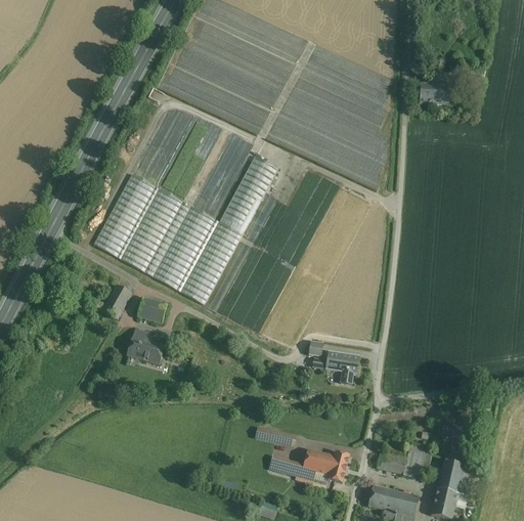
[(467,80),(481,81),(481,78),(482,70),(468,68),(467,77),(467,80)]
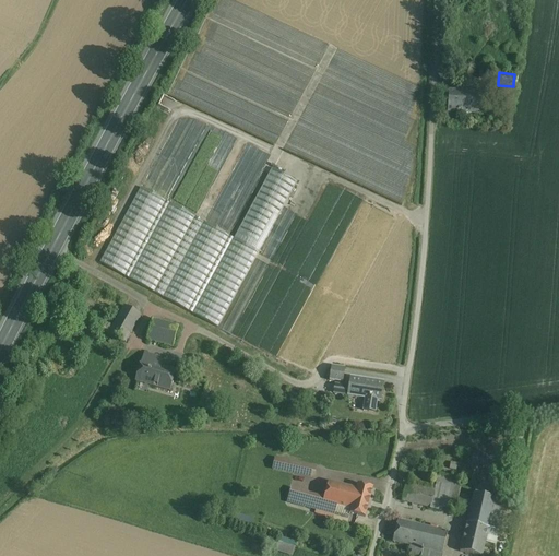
[(479,91),(449,89),(448,110),(478,111),(479,91)]
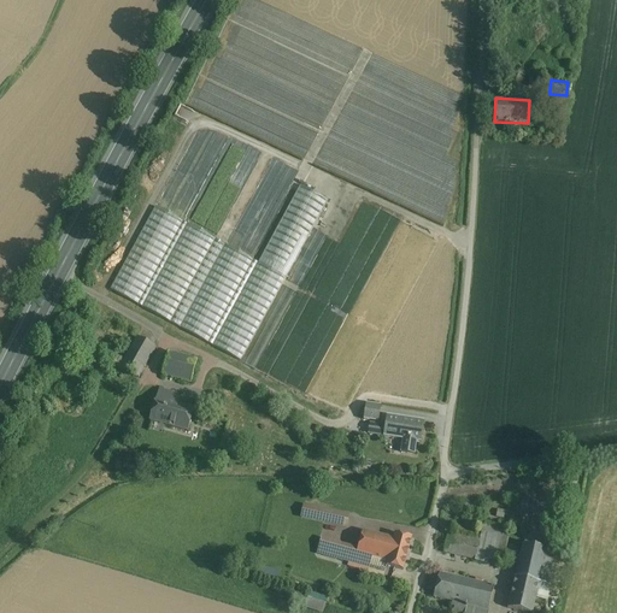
[(258,260),(156,204),(110,287),(240,358),(313,224),(328,198),(300,183),(258,260)]
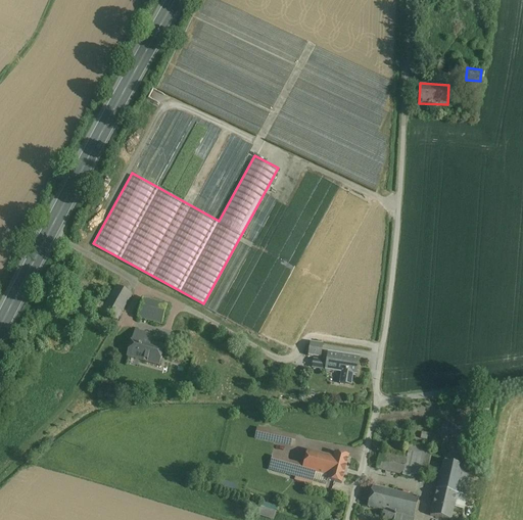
[(256,238),(262,222),(251,219),(246,235),(256,238)]
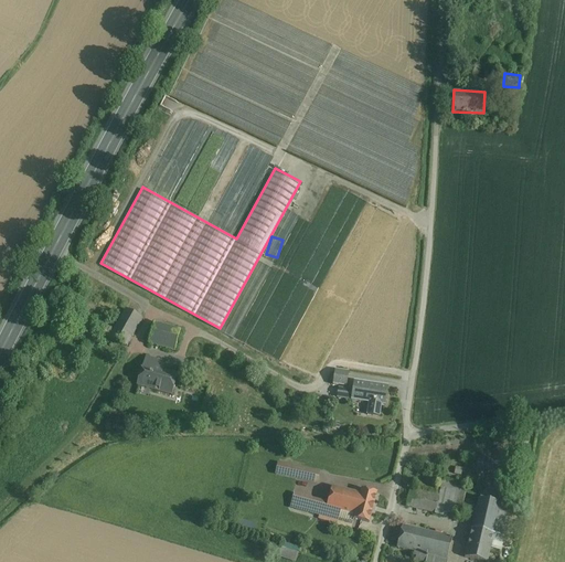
[(142,316),(126,306),(114,328),(106,322),(102,329),(127,343),(142,316)]
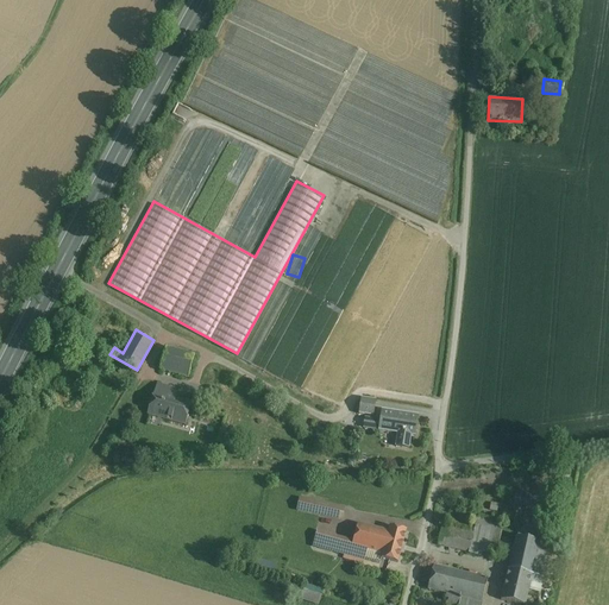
[(194,352),(167,345),(161,367),(189,375),(194,352)]
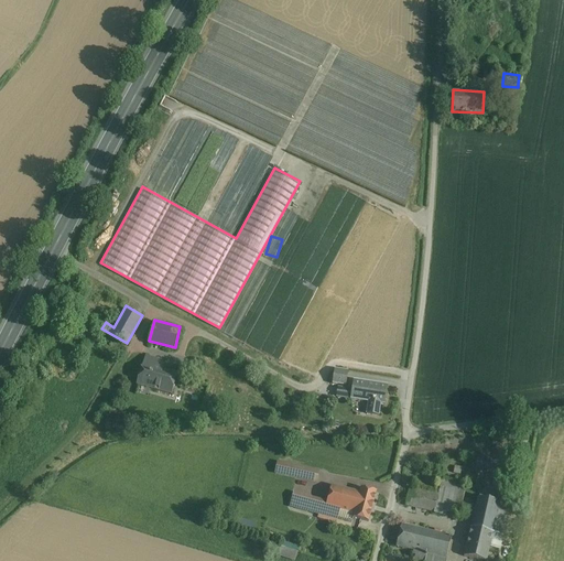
[(163,358),(147,354),(144,362),(143,360),(138,383),(173,392),(179,370),(161,366),(163,358)]
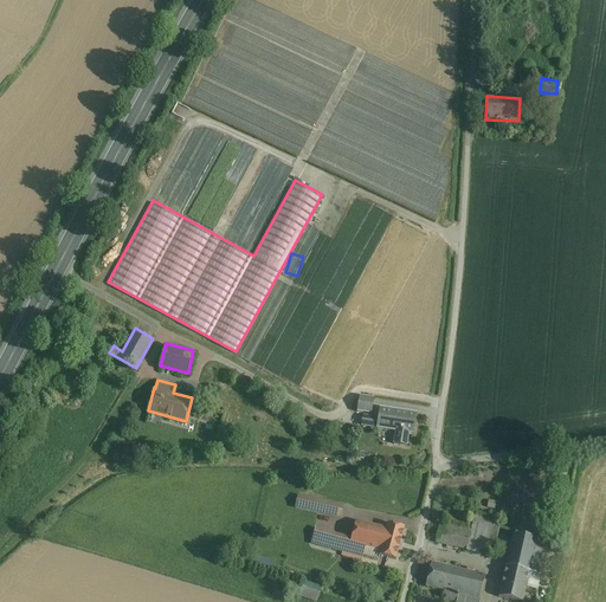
[(374,396),(360,394),(358,409),(371,412),(374,396)]
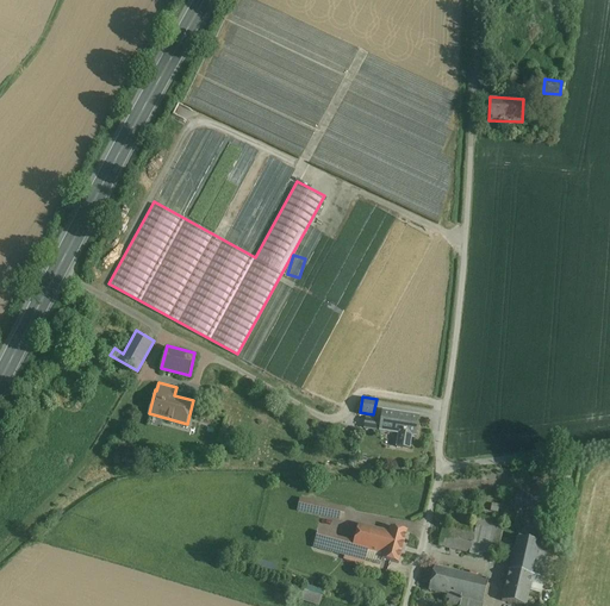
[(418,414),(383,408),(379,430),(398,432),(396,445),(409,448),(411,435),(416,435),(418,414)]
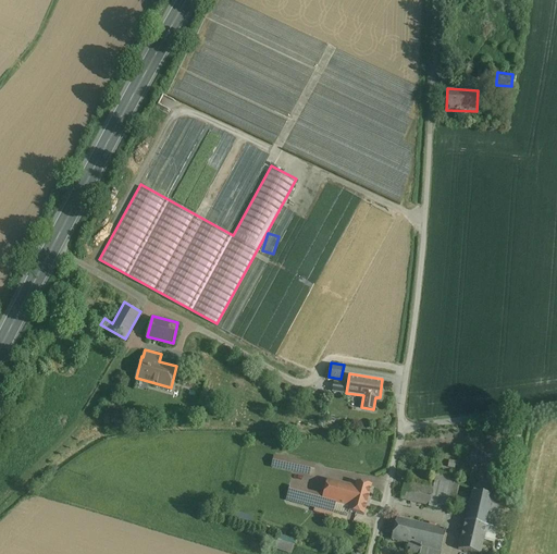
[(314,463),(274,455),(272,466),(312,474),(314,463)]
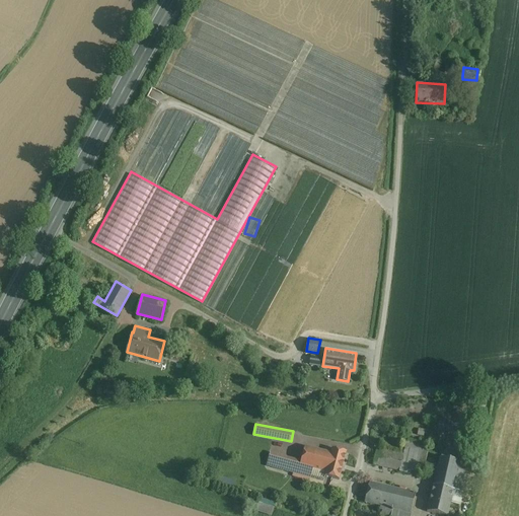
[(424,443),(405,438),(404,441),(405,441),(403,452),(399,470),(410,472),(411,468),(418,470),(424,443)]
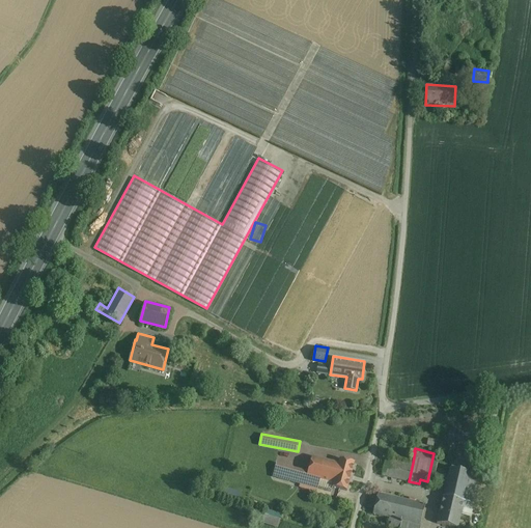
[(325,459),(312,455),(308,470),(307,473),(307,474),(319,477),(325,459)]
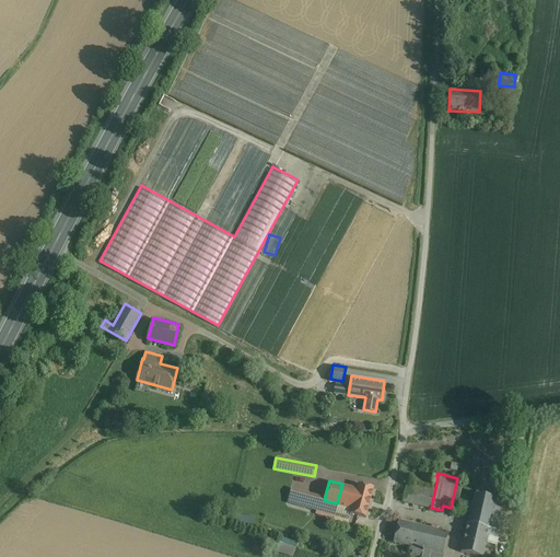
[(435,488),(407,482),(403,500),(431,508),(435,488)]
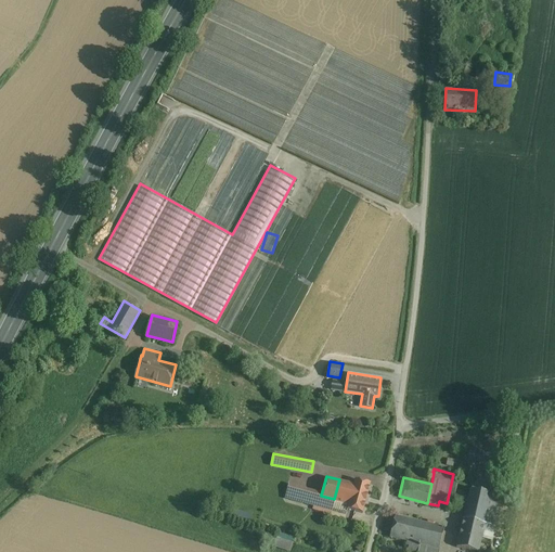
[(353,483),(339,479),(334,499),(335,499),(348,503),(347,508),(362,511),(370,483),(356,478),(353,483)]
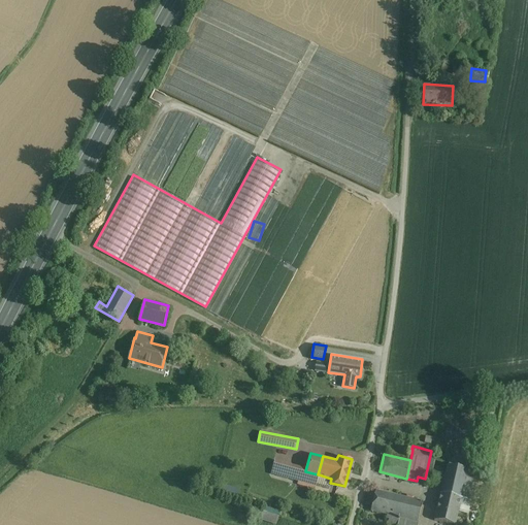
[(306,467),(274,458),(271,471),(298,479),(301,469),(305,470),(306,467)]
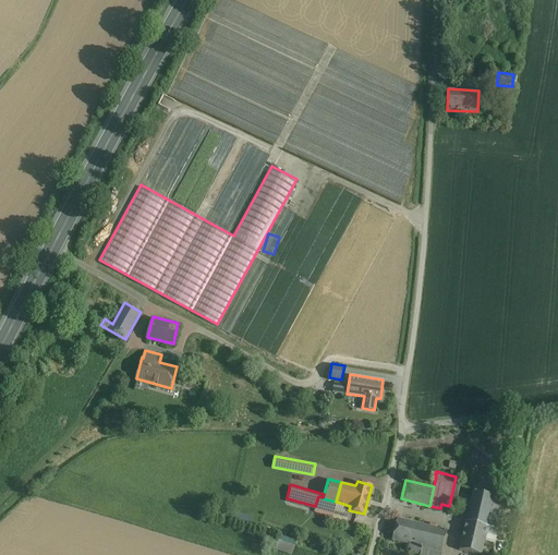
[(490,554),(505,498),(472,491),(459,549),(489,554),(490,554)]
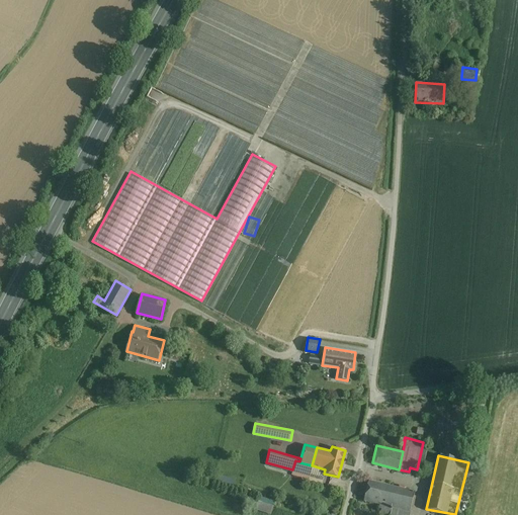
[(312,465),(299,462),(299,461),(295,460),(292,469),(310,475),(313,465),(312,465)]
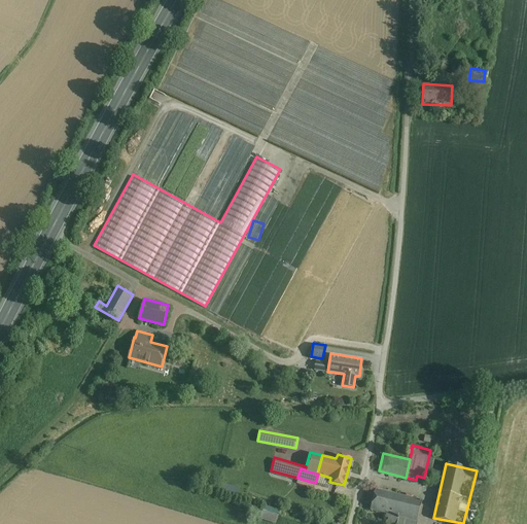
[(421,499),(375,488),(370,509),(386,513),(385,516),(388,516),(387,522),(394,523),(396,523),(398,515),(416,520),(421,499)]
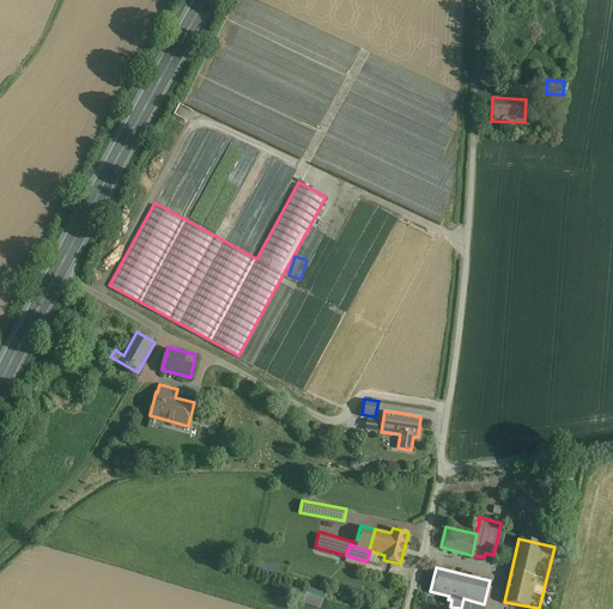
[(325,597),(301,589),(297,601),(321,608),(325,597)]
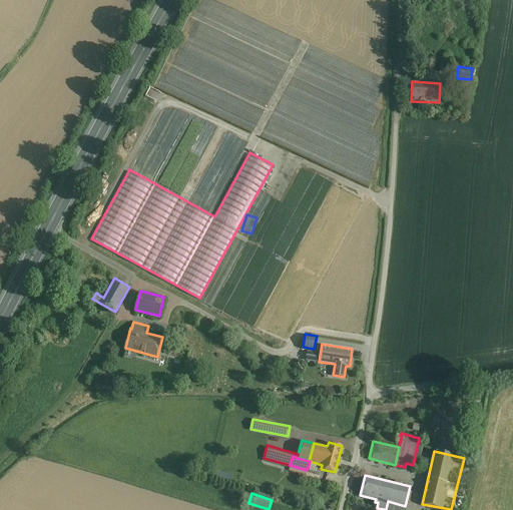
[(404,509),(405,506),(388,501),(386,509),(404,509)]
